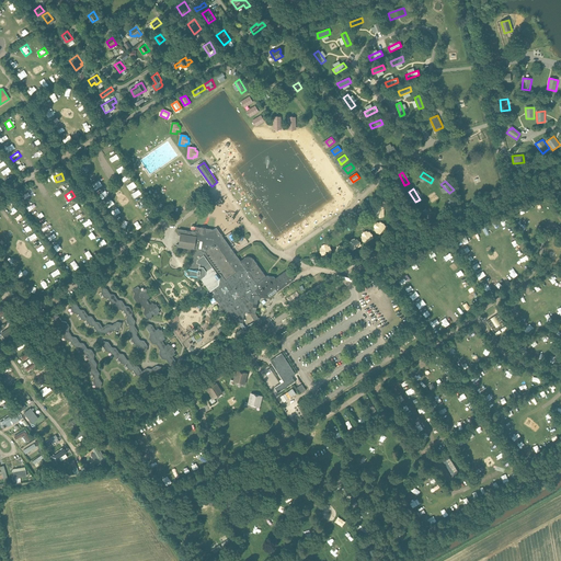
[(427,196),(432,203),(439,198),(435,192),(427,196)]
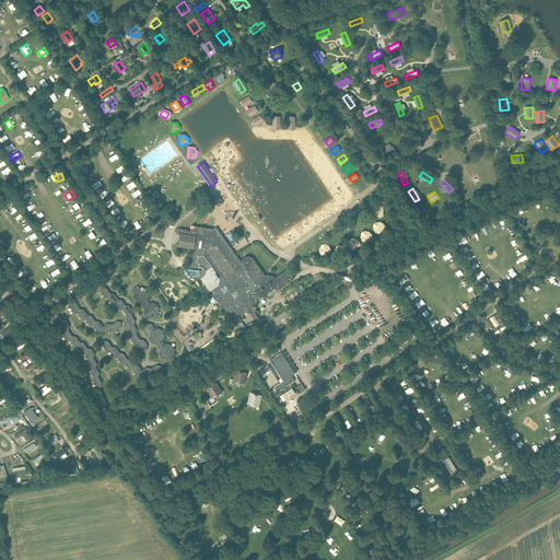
[(76,207),(77,208),(81,205),(77,199),(70,205),(73,209),(76,207)]
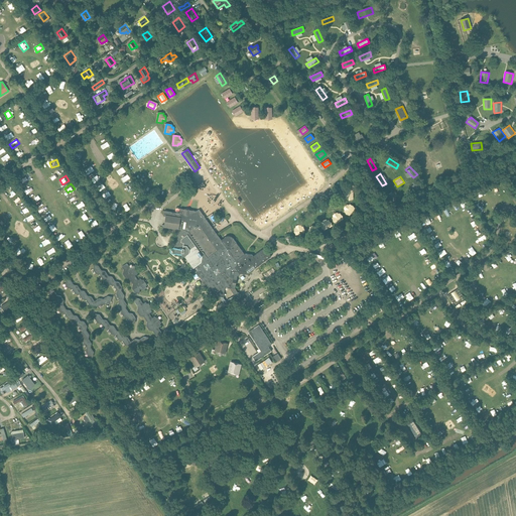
[(414,186),(404,191),(406,196),(416,190),(414,186)]
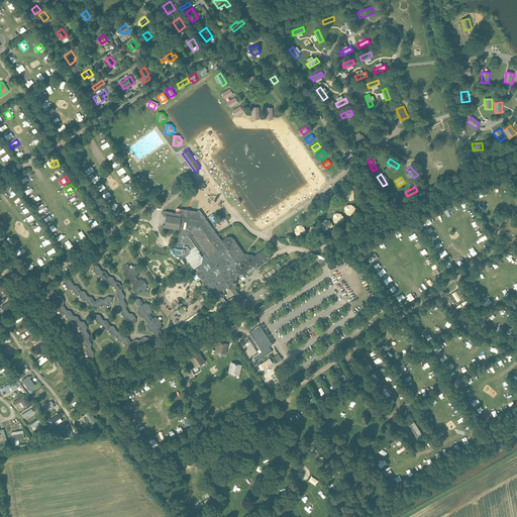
[(398,198),(391,189),(388,192),(395,201),(398,198)]
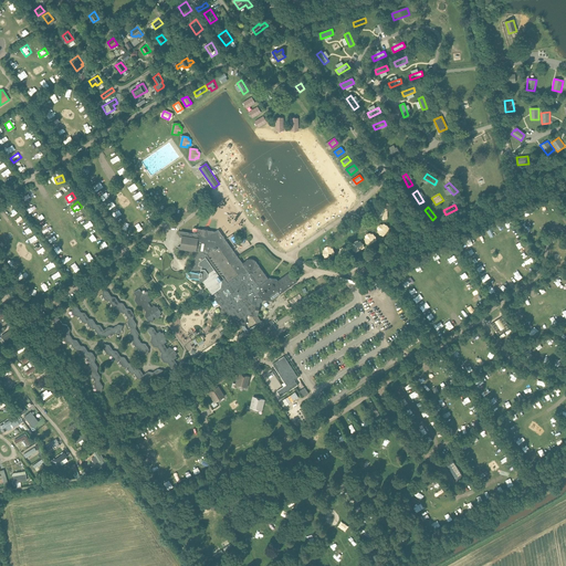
[(18,224),(25,220),(22,216),(16,220),(18,224)]
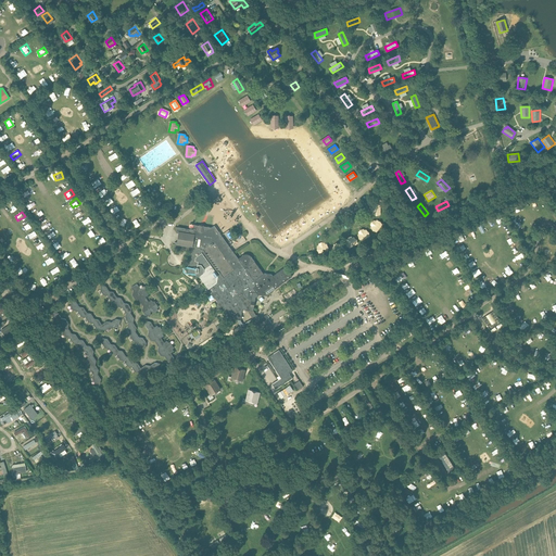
[(39,215),(38,214),(34,216),(38,223),(46,217),(42,213),(39,215)]
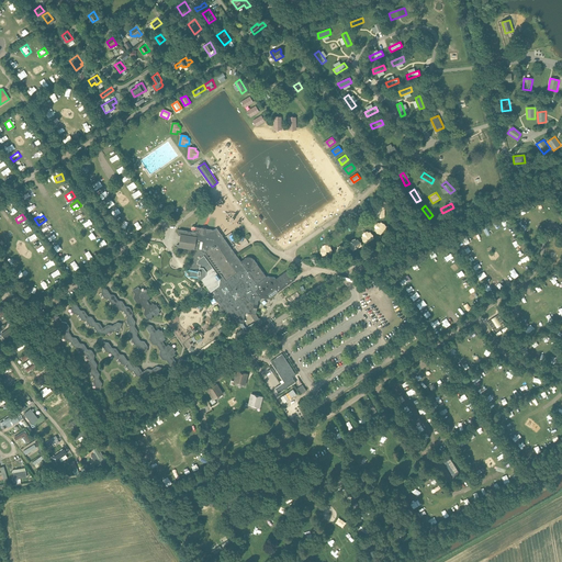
[(90,226),(94,224),(91,218),(83,223),(86,228),(90,226)]
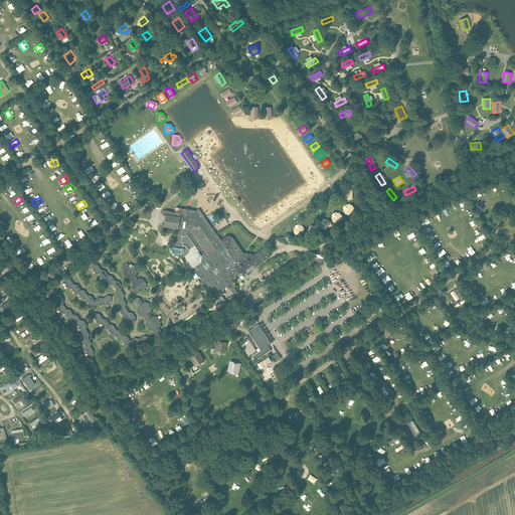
[(349,204),(343,211),(348,215),(354,208),(349,204)]
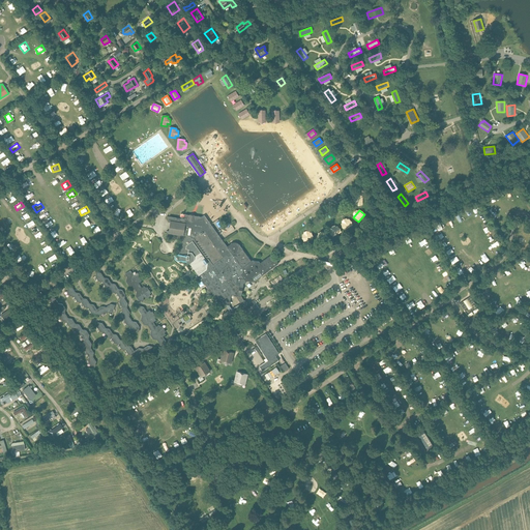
[(232,242),(228,245),(204,215),(202,217),(195,215),(189,214),(189,215),(185,214),(184,219),(169,216),(168,222),(170,223),(169,232),(167,231),(166,236),(182,239),(178,260),(187,261),(186,263),(190,264),(197,272),(196,278),(201,280),(207,287),(206,294),(213,295),(218,303),(230,305),(231,295),(236,295),(242,305),(243,304),(246,305),(248,307),(253,305),(249,301),(245,300),(245,301),(244,300),(241,296),(243,284),(247,281),(254,282),(278,264),(272,255),(260,263),(259,262),(253,261),(252,261),(240,244),(239,242),(237,242),(236,241),(234,241),(232,242)]
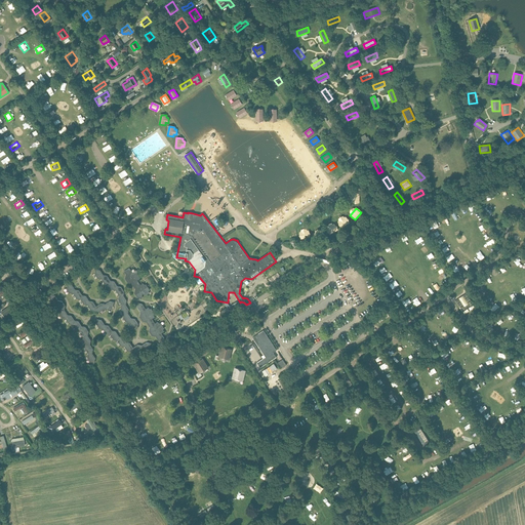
[(34,218),(27,224),(31,229),(37,224),(34,218)]
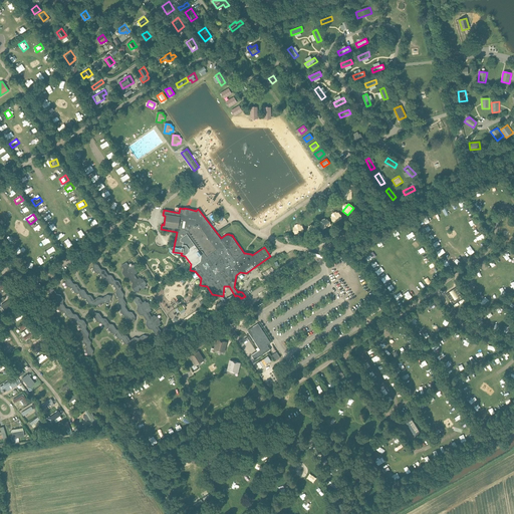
[(338,214),(330,218),(333,223),(341,218),(338,214)]
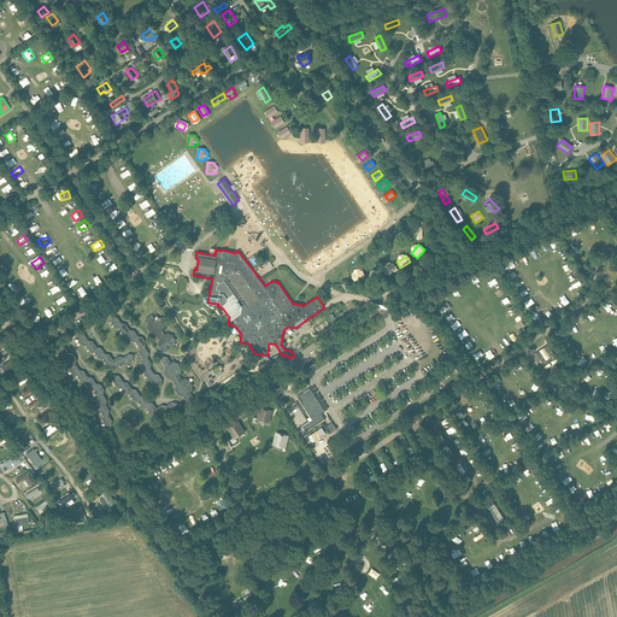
[(59,269),(63,274),(70,269),(66,263),(59,269)]
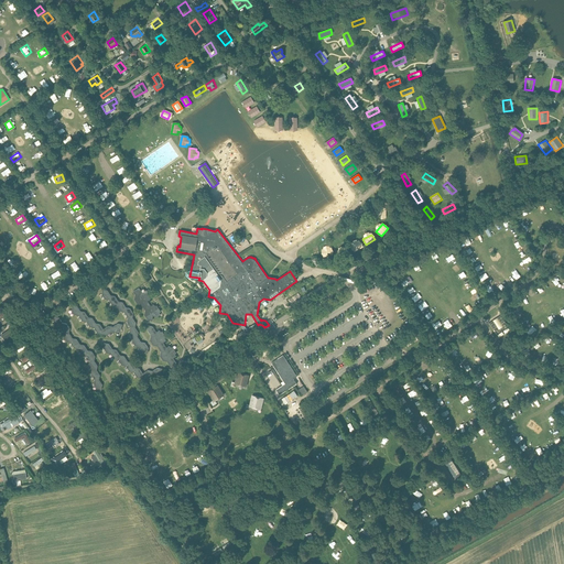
[(359,241),(350,247),(354,252),(362,247),(359,241)]
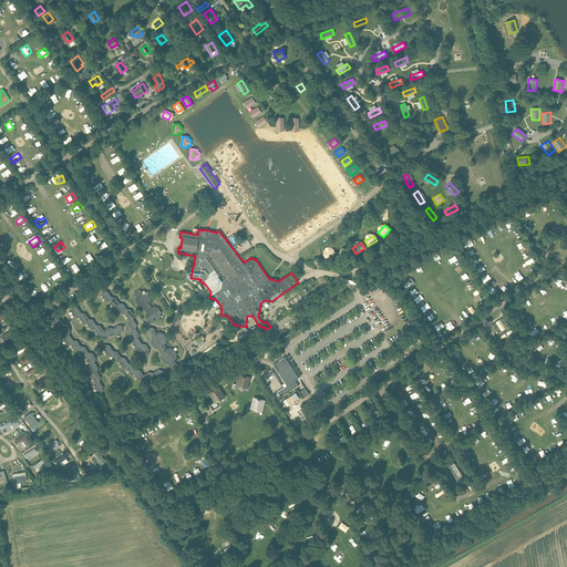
[(349,250),(339,254),(341,260),(351,257),(349,250)]
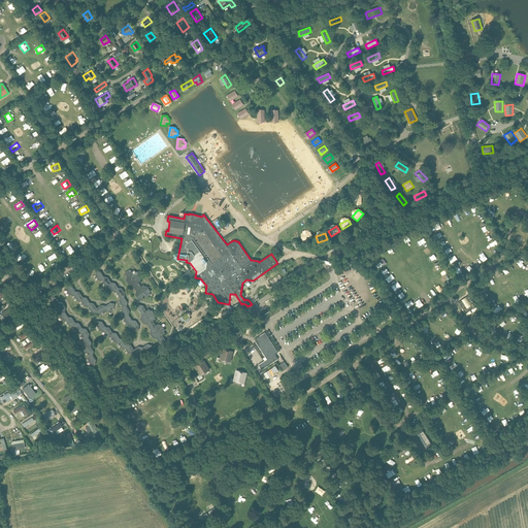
[(131,272),(130,270),(125,273),(127,275),(126,279),(128,282),(139,274),(137,271),(136,272),(134,270),(131,272)]
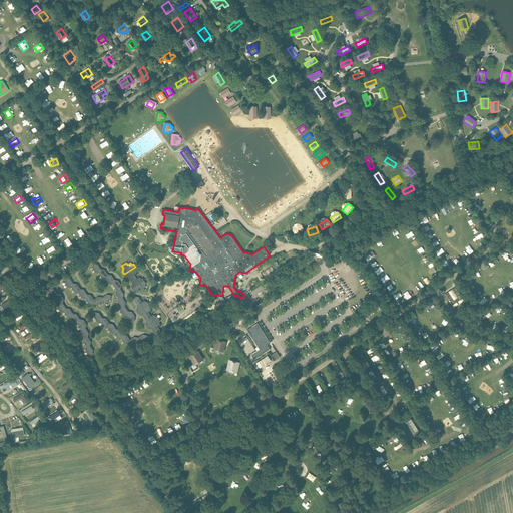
[(135,267),(124,274),(125,277),(129,277),(131,280),(135,277),(134,274),(137,273),(135,271),(137,270),(135,267)]
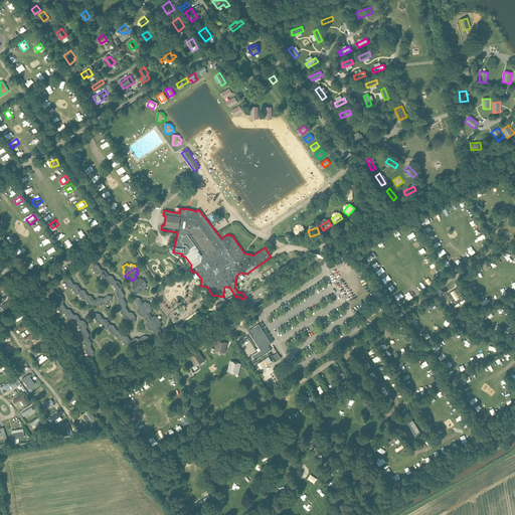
[(136,278),(132,281),(133,283),(132,287),(134,289),(145,282),(143,279),(142,280),(141,278),(138,280),(136,278)]
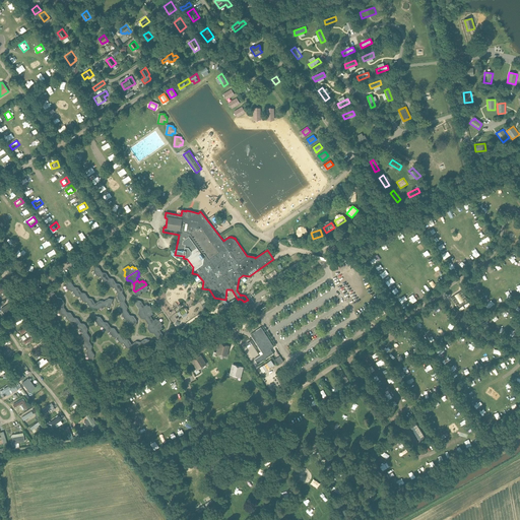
[(148,287),(146,284),(135,291),(136,295),(140,296),(141,291),(145,293),(148,290),(147,288),(148,287)]
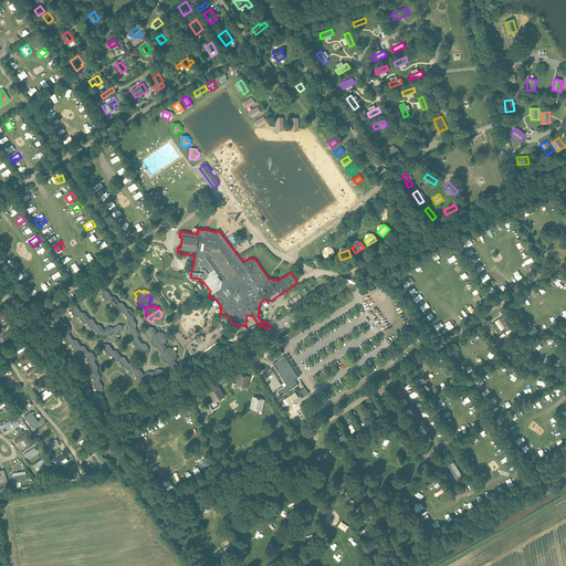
[(506,314),(491,324),(499,335),(510,327),(504,320),(509,317),(506,314)]
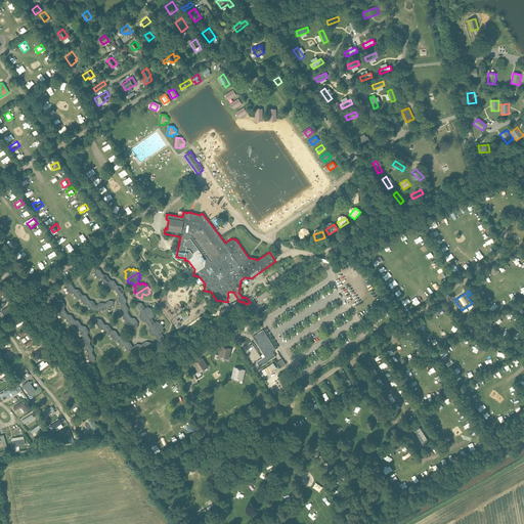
[(96,306),(95,310),(99,311),(103,308),(104,304),(100,303),(96,306)]
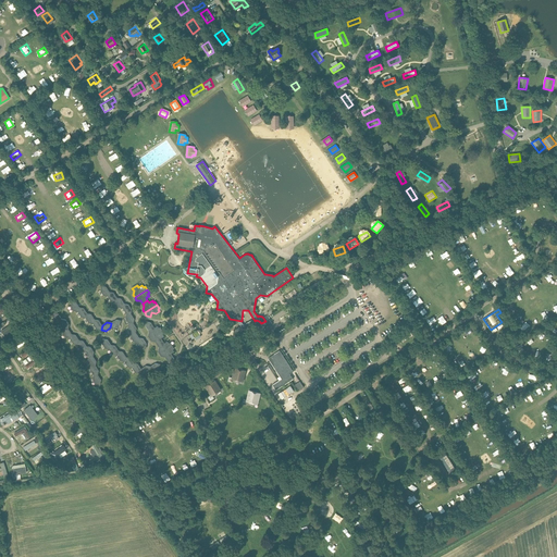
[(147,322),(146,326),(149,332),(148,335),(150,338),(162,330),(160,326),(159,327),(158,326),(155,327),(151,323),(147,322)]
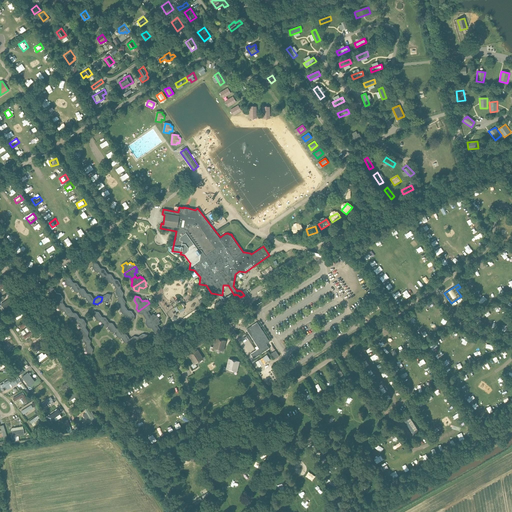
[(11,301),(2,307),(6,313),(15,307),(11,301)]
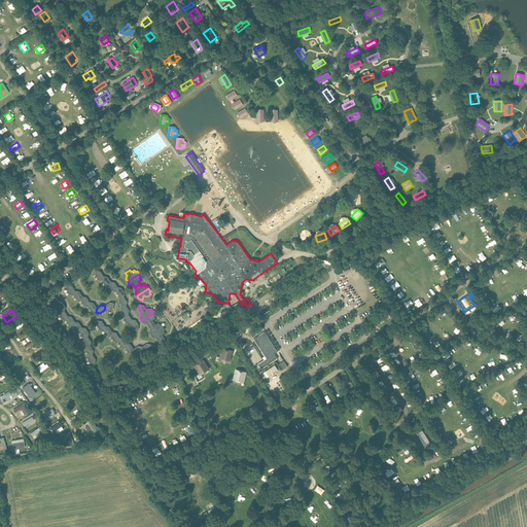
[(153,312),(142,320),(143,322),(147,323),(149,325),(153,322),(152,320),(155,318),(154,316),(155,315),(153,312)]
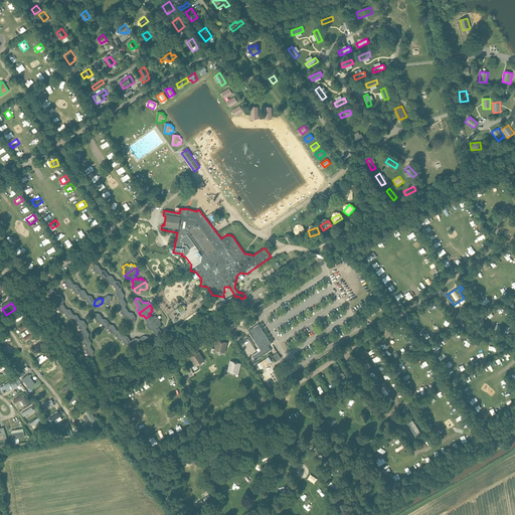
[(126,308),(122,307),(121,311),(124,316),(128,317),(129,313),(126,308)]
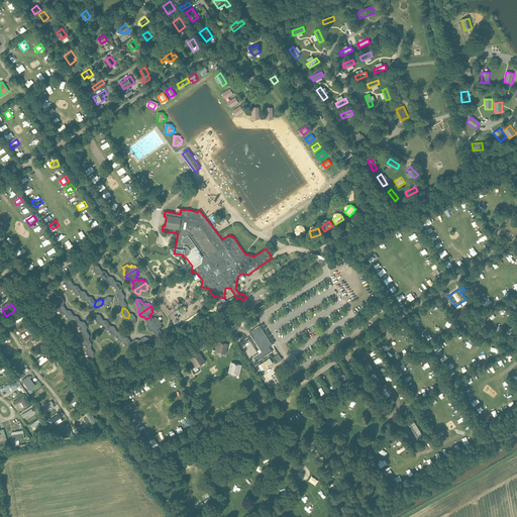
[(21,312),(12,318),(14,321),(15,320),(16,323),(23,318),(22,316),(23,315),(23,314),(21,312)]
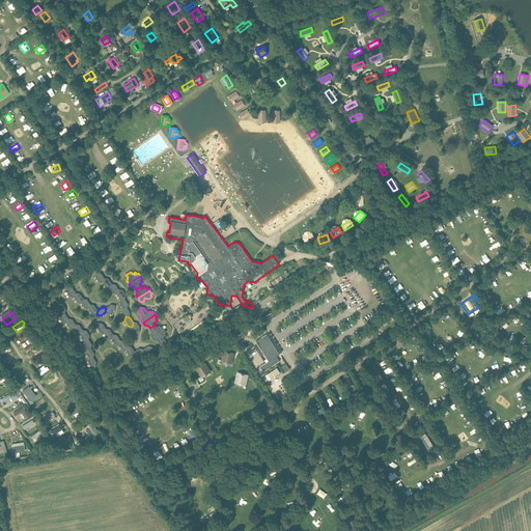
[(155,325),(150,328),(151,331),(150,335),(152,337),(164,330),(163,327),(161,328),(160,326),(157,327),(155,325)]
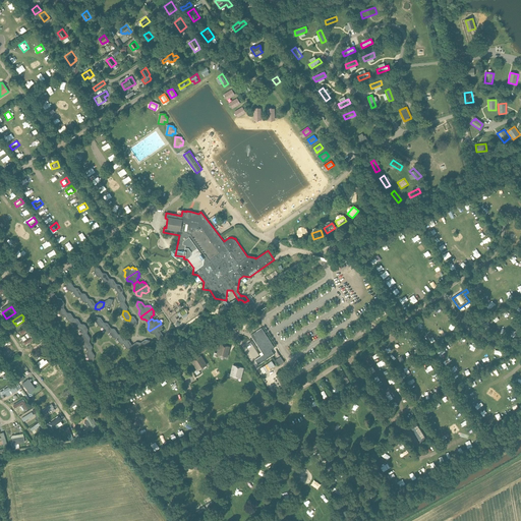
[(161,324),(150,331),(151,333),(155,334),(158,339),(162,340),(163,336),(160,331),(163,329),(162,327),(163,326),(161,324)]
